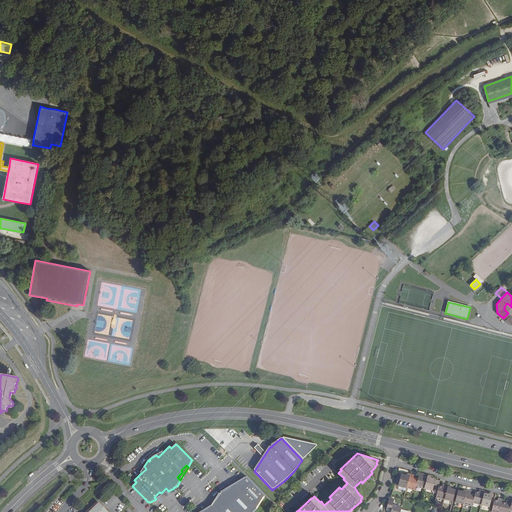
[(399,486),(407,488),(410,474),(406,473),(406,476),(404,475),(401,475),(399,486)]
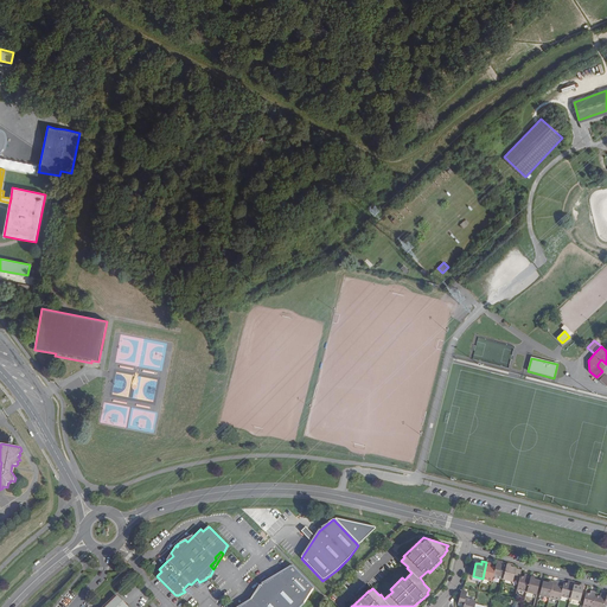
[(493,576),(503,579),(506,566),(503,566),(500,564),(502,562),(498,561),(496,568),(493,576)]
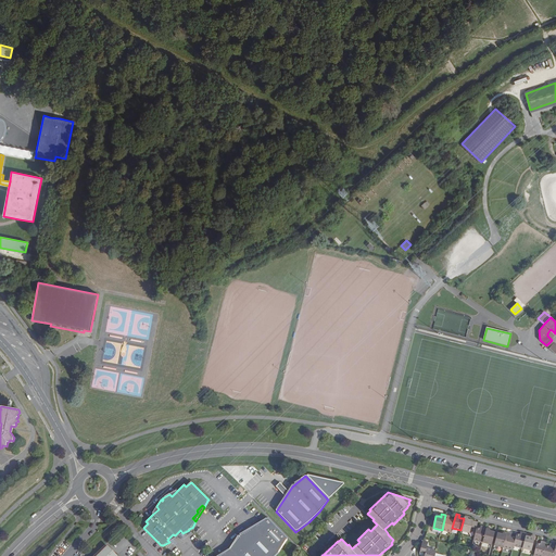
[(449,519),(450,516),(445,515),(442,530),(451,532),(452,528),(454,520),(451,519),(449,519)]
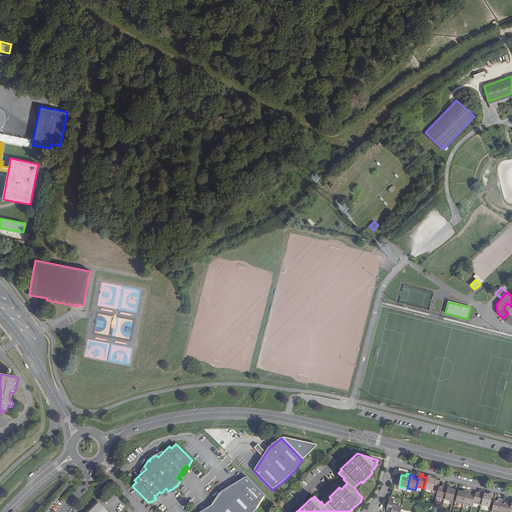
[(431,476),(428,475),(427,477),(424,488),(432,491),(433,489),(434,485),(435,480),(435,479),(432,479),(431,478),(431,476)]
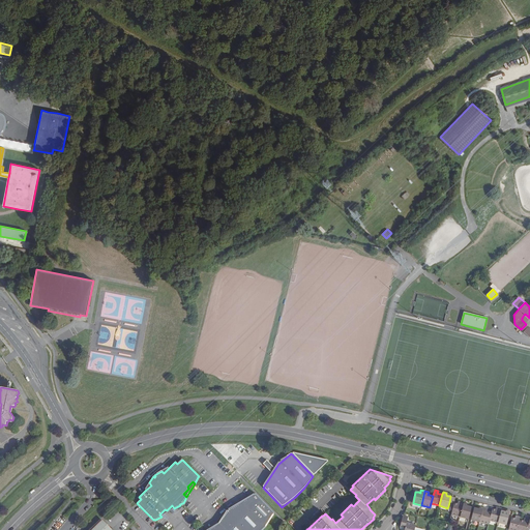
[(274,513),(274,512),(256,493),(255,494),(254,494),(247,497),(249,500),(244,504),(242,503),(237,508),(235,505),(228,509),(229,509),(228,511),(227,510),(223,517),(226,520),(215,529),(212,527),(206,529),(262,529),(266,527),(274,514),(274,513)]
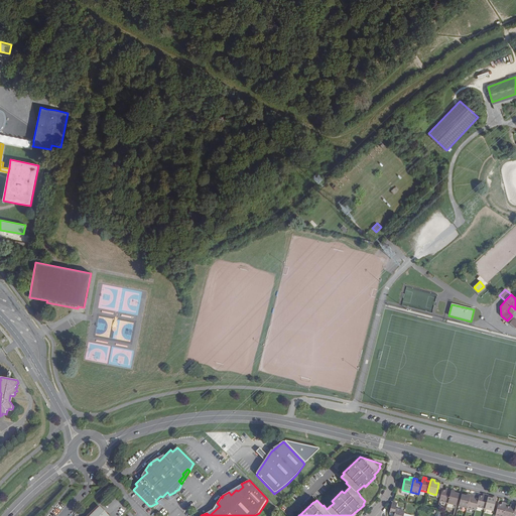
[(238,491),(243,487),(241,484),(229,492),(231,495),(236,490),(238,491)]
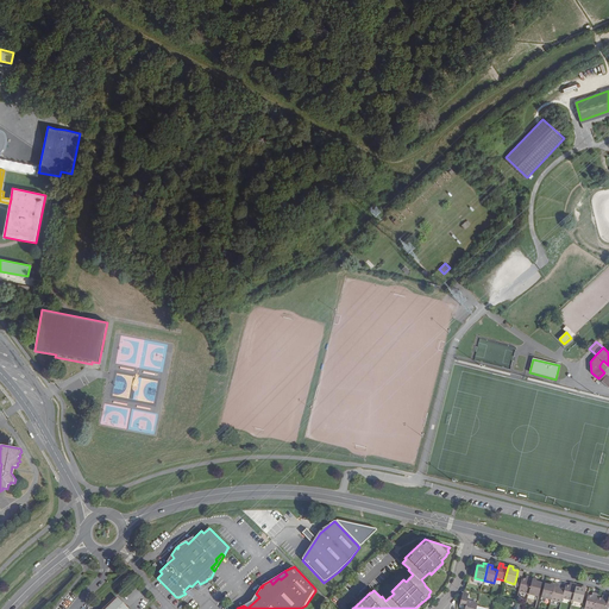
[(519,592),(528,595),(532,581),(528,579),(526,579),(522,578),(522,579),(519,592)]
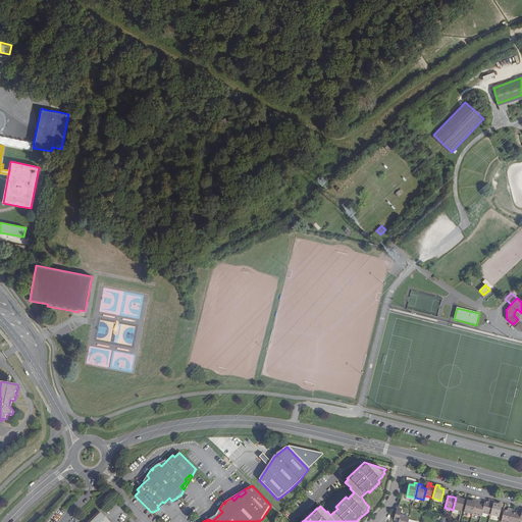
[(453,510),(462,512),(462,509),(464,504),(464,502),(465,500),(460,499),(460,497),(457,496),(456,498),(453,510)]
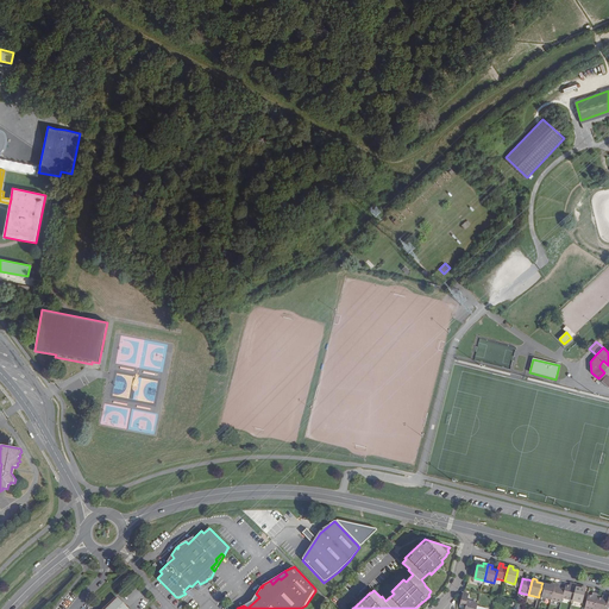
[(198,581),(192,586),(189,585),(183,591),(186,594),(200,584),(198,581)]
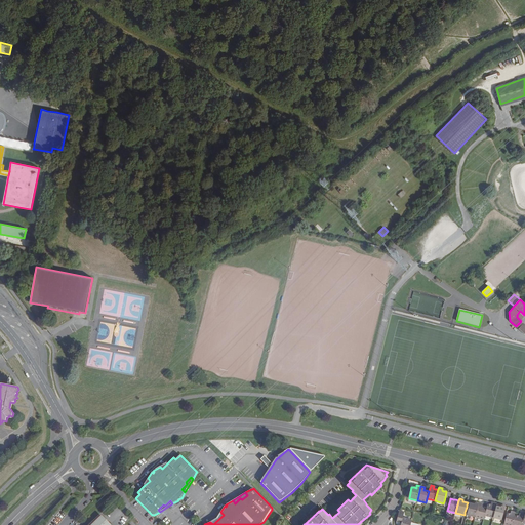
[(467,515),(476,517),(479,502),(476,502),(475,505),(474,503),(470,502),(470,505),(469,507),(468,513),(467,515)]
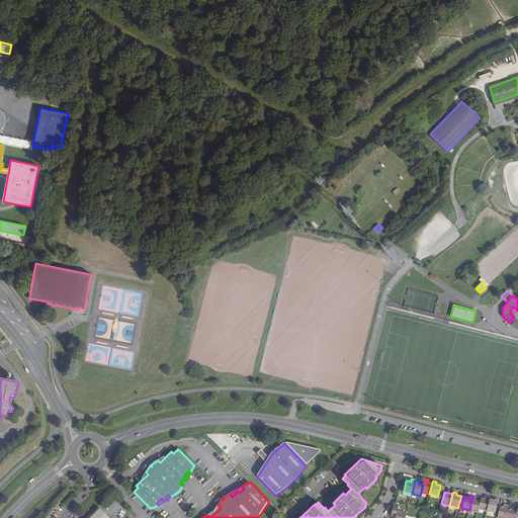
[(478,512),(479,509),(481,501),(478,500),(477,500),(477,497),(472,496),(469,510),(478,512)]
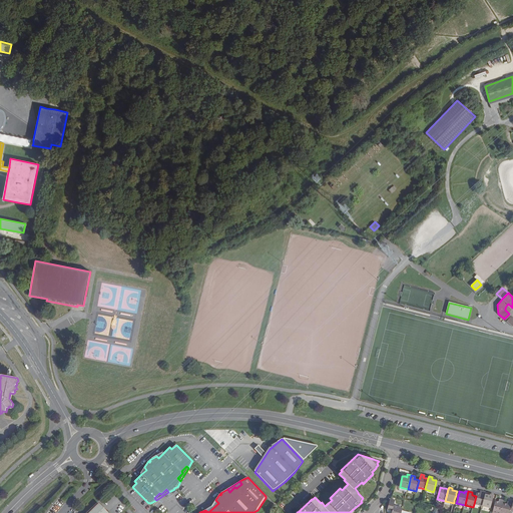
[(474,504),(482,506),(485,494),(486,492),(482,491),(482,494),(480,493),(477,492),(476,496),(474,504)]
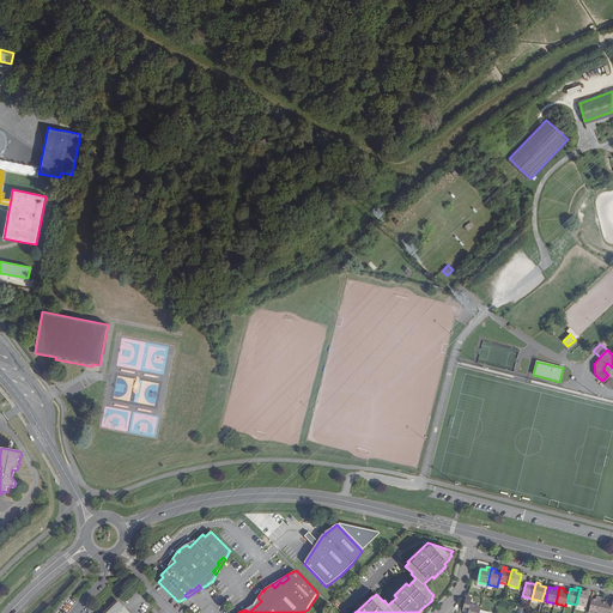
[(576,605),(586,607),(590,590),(586,589),(586,593),(583,592),(580,590),(576,605)]
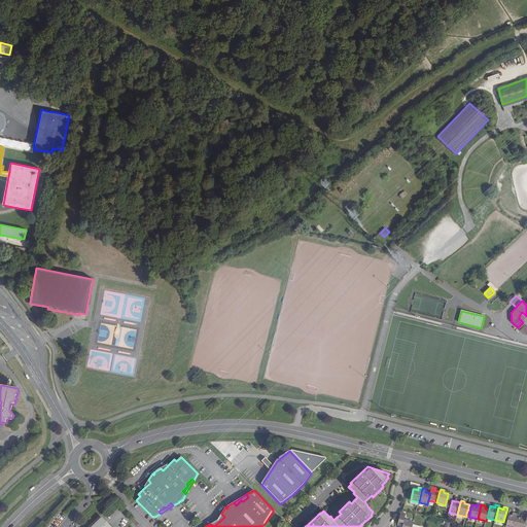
[(214,526),(224,517),(221,514),(218,520),(211,524),(214,526)]
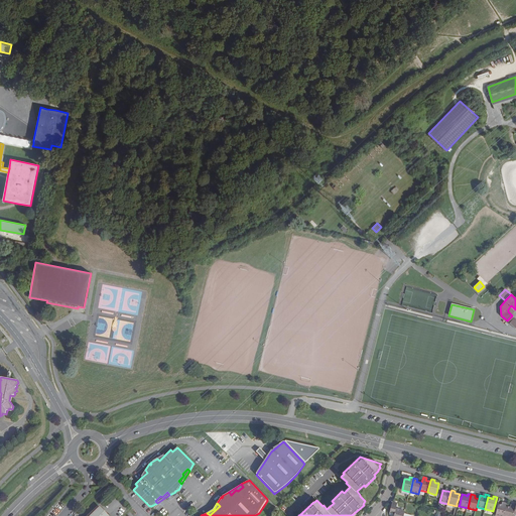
[(502,505),(499,504),(496,515),(498,515),(504,515),(507,506),(508,504),(504,503),(503,505),(502,505)]
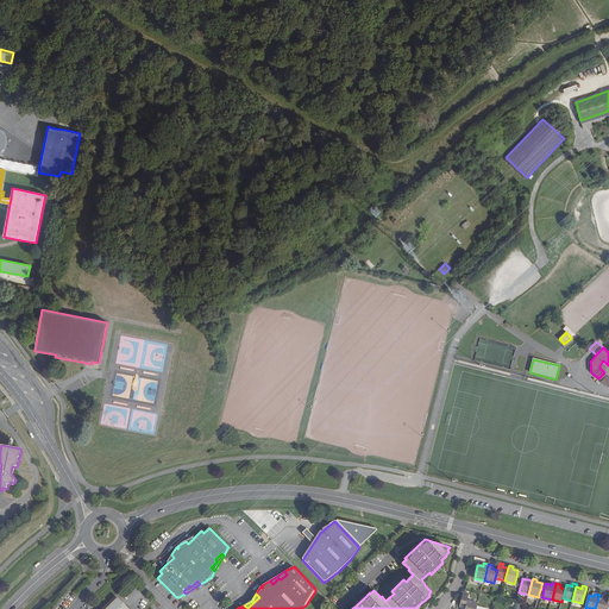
[(476,608),(477,606),(478,603),(466,601),(469,596),(463,595),(462,596),(459,604),(465,607),(464,608),(476,608)]
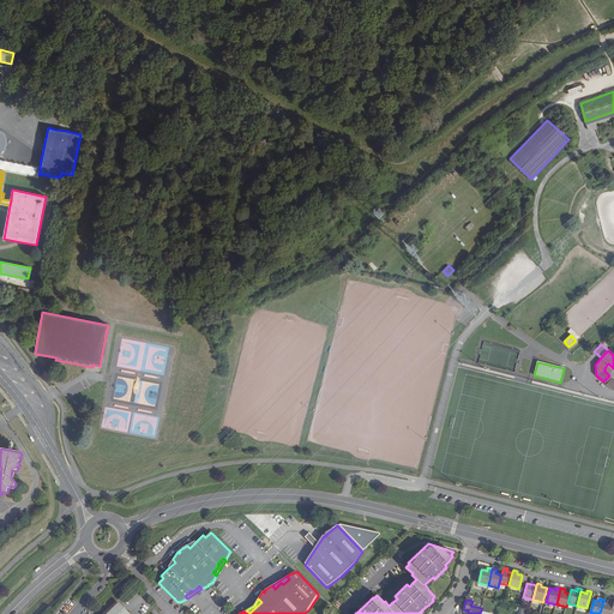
[(611,613),(613,602),(609,601),(609,603),(607,603),(603,602),(600,613),(611,613)]
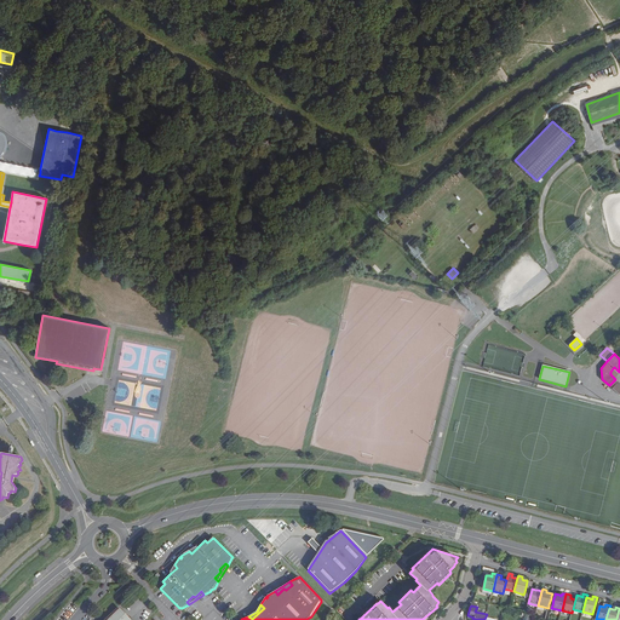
[(130,619),(120,609),(108,619),(130,619)]
